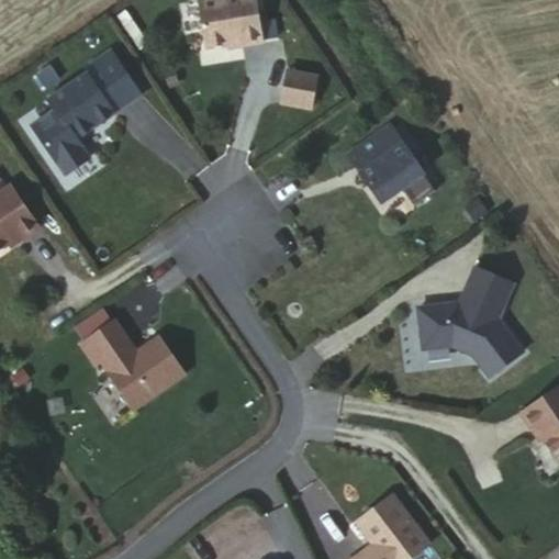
[(198,0),(203,46),(241,42),(241,45),(263,43),(256,0),(198,0)]
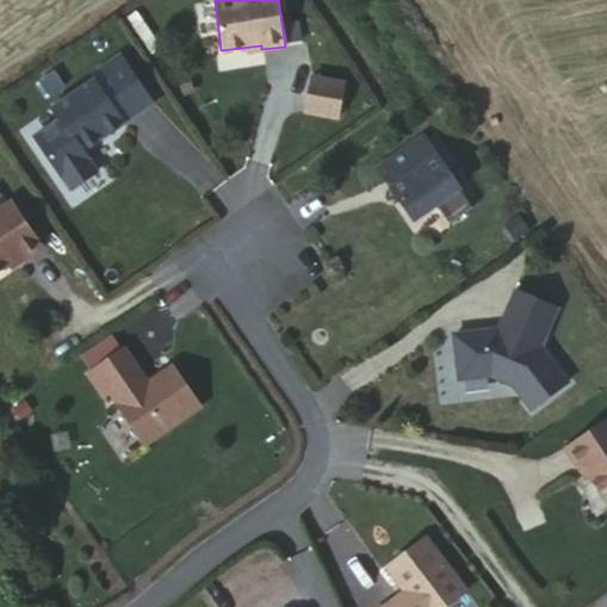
[(153,100),(125,54),(51,99),(59,111),(31,129),(66,184),(93,166),(80,144),(110,128),(105,121),(117,113),(122,121),(153,100)]
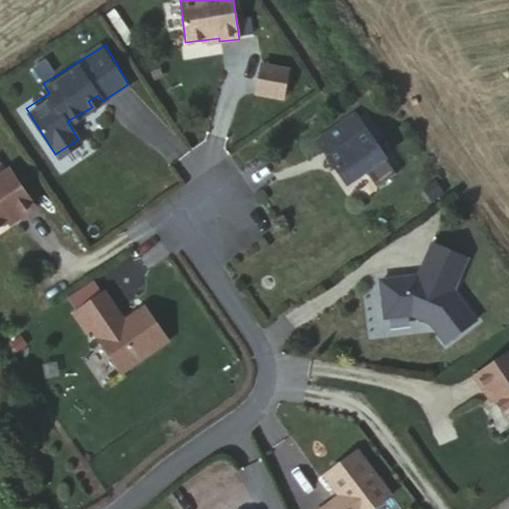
[(290,69),(265,61),(264,61),(256,88),(281,96),(290,69)]
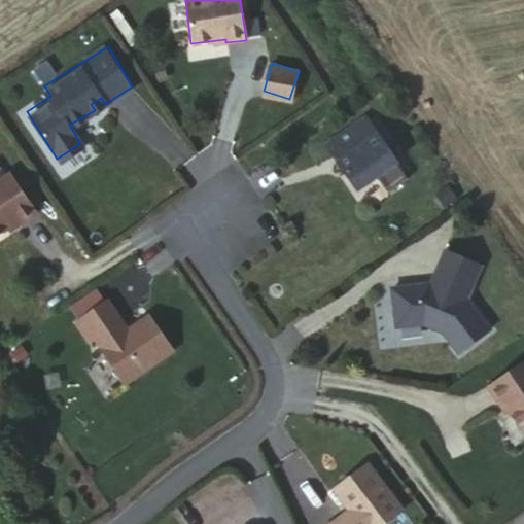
[(416,194),(374,133),(336,160),(365,203),(383,190),(395,207),(416,194)]
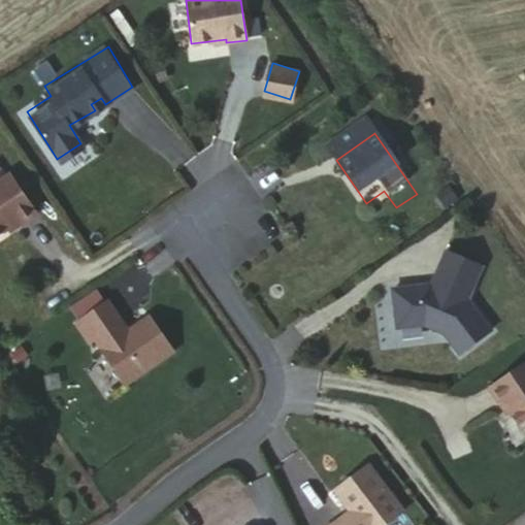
[(20,225),(36,216),(10,173),(0,181),(0,233),(18,223),(20,225)]
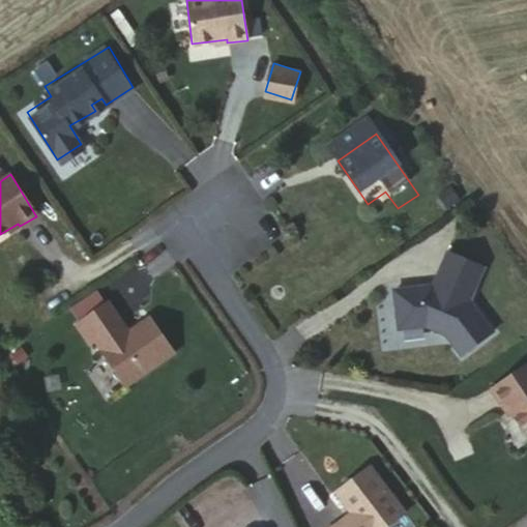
[(402,328),(427,326),(445,337),(460,357),(491,335),(470,306),(491,272),(457,254),(440,281),(440,292),(434,292),(430,289),(399,291),(402,328)]
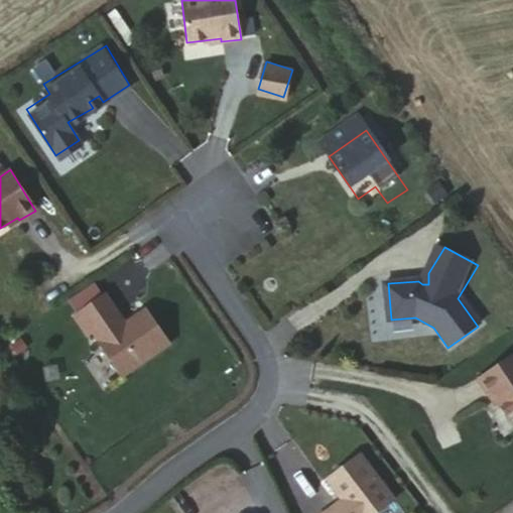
[(120,375),(168,343),(146,307),(123,323),(117,319),(119,314),(105,292),(73,313),(86,333),(91,330),(120,375)]
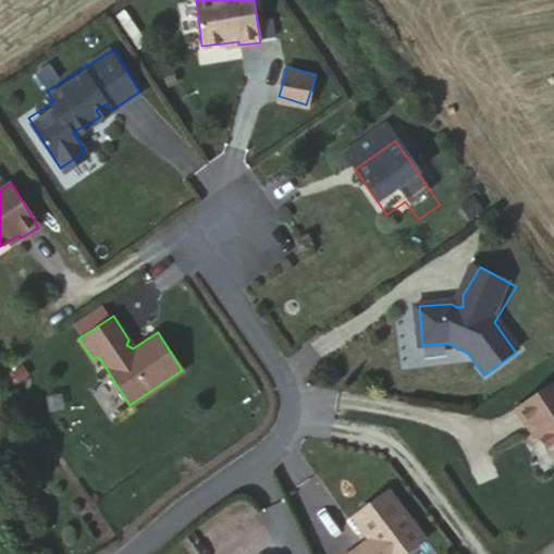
[(553,450),(553,381),(515,408),(526,426),(530,423),(551,452),(553,450)]
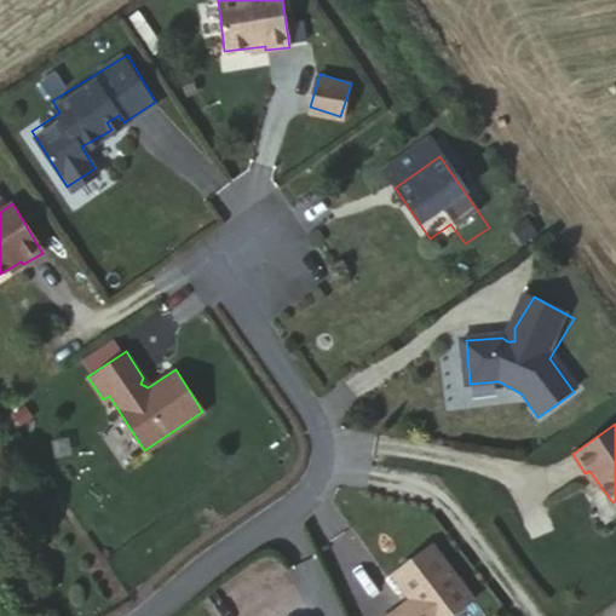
[(448,615),(471,600),(430,543),(390,574),(409,598),(408,605),(399,604),(383,615),(448,615)]
